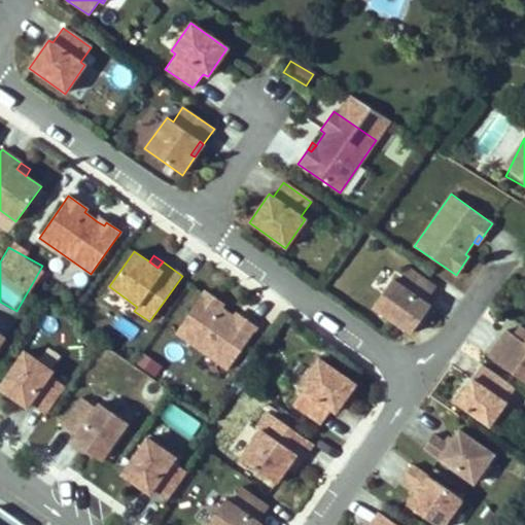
[(396,282),(392,279),(373,308),(410,333),(429,305),(425,302),(434,287),(407,268),(396,282)]
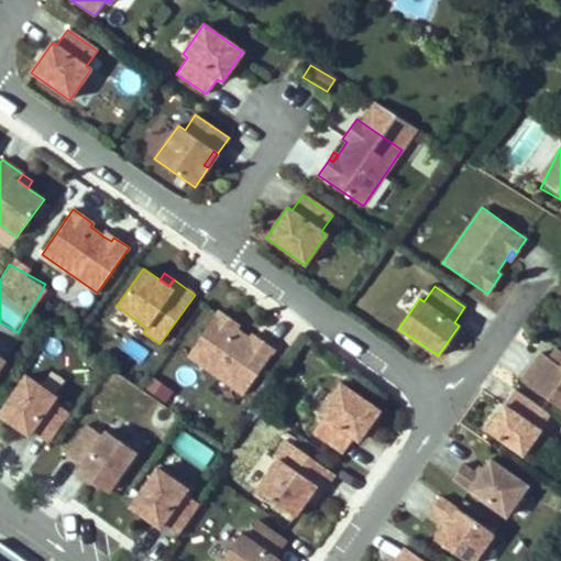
[(243,395),(274,350),(261,340),(257,344),(250,339),(235,329),(239,325),(219,311),(188,355),(243,395)]
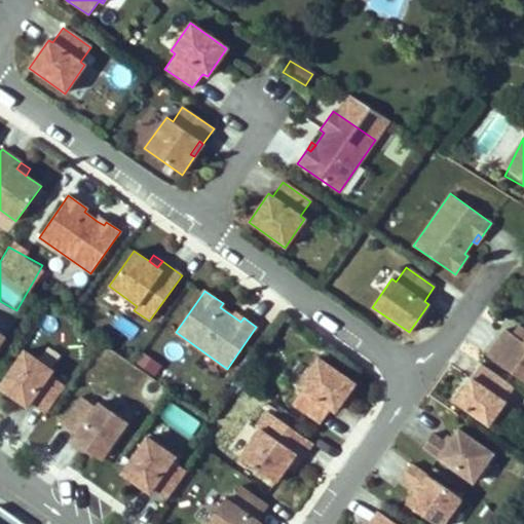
[(240,322),(244,317),(235,312),(233,316),(240,322)]
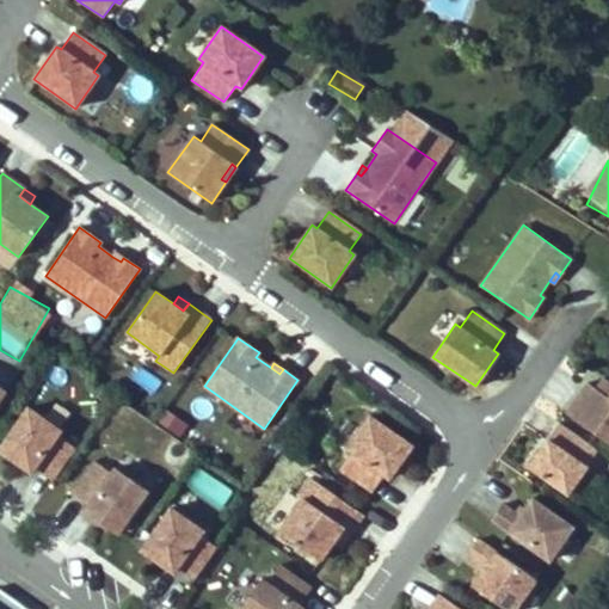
[(596,388),(608,398),(608,397),(608,381),(603,377),(596,388)]
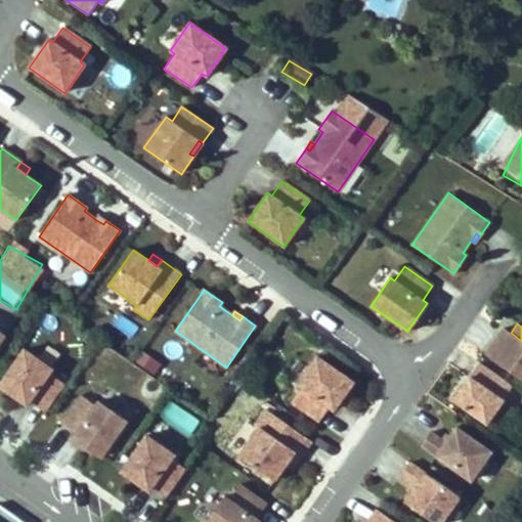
[(504,328),(485,353),(521,380),(521,340),(521,341),(511,333),(504,328)]
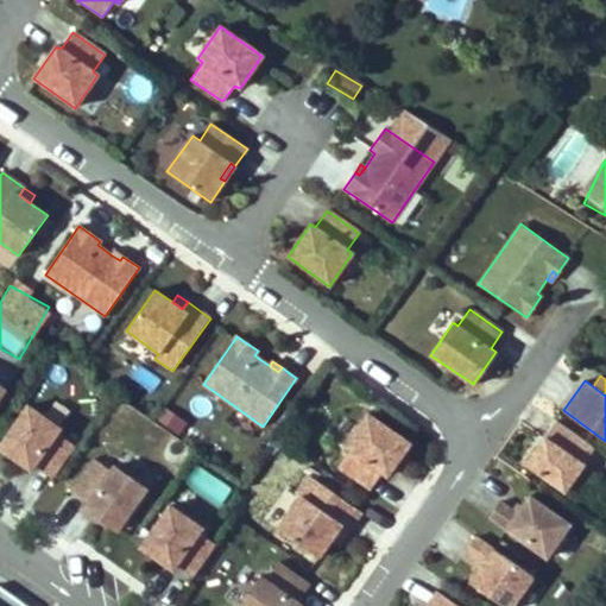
[(57,433),(61,429),(27,405),(0,447),(0,449),(31,471),(35,466),(51,478),(74,446),(57,433)]
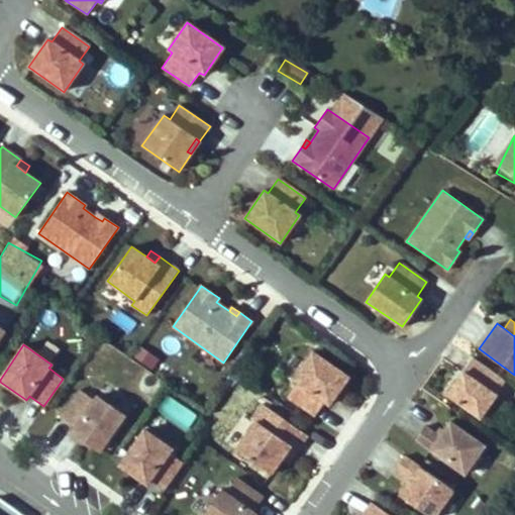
[(313,351),(294,379),(298,382),(288,396),(315,416),(325,401),(329,404),(348,376),(313,351)]
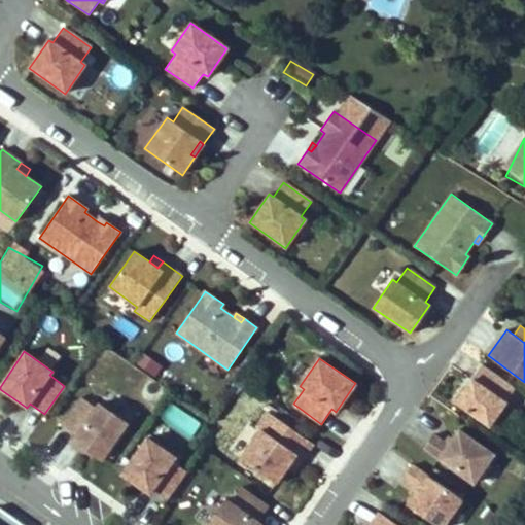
[(455,401),(489,425),(505,403),(471,379),(455,401)]
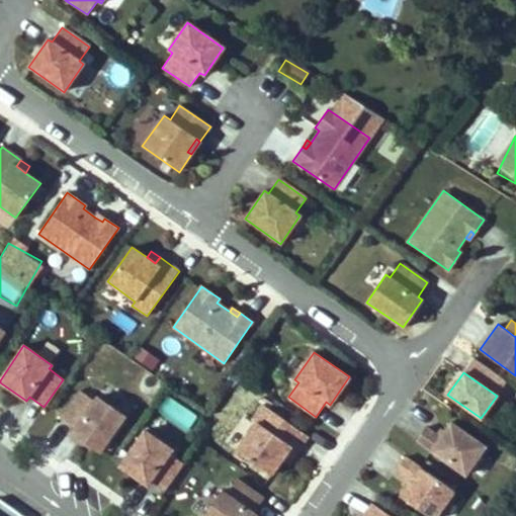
[(125,416),(97,397),(94,401),(80,391),(61,418),(75,428),(72,432),(100,452),(125,416)]
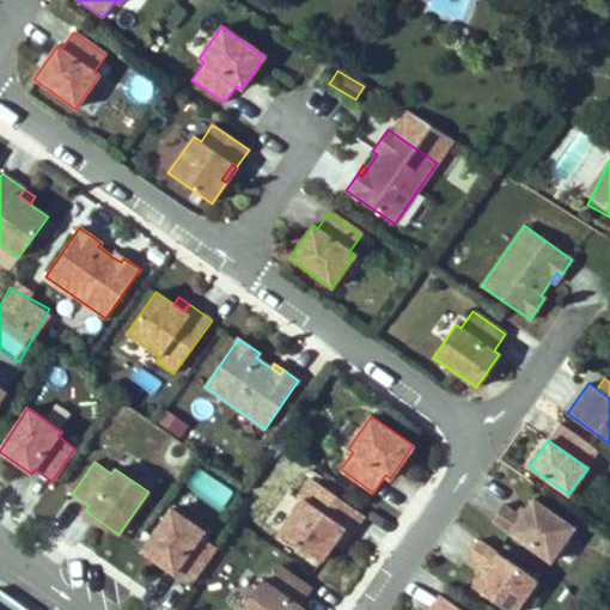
[(348,538),(364,516),(310,477),(298,496),(303,500),(280,532),(321,561),(333,543),(341,532),(348,538)]
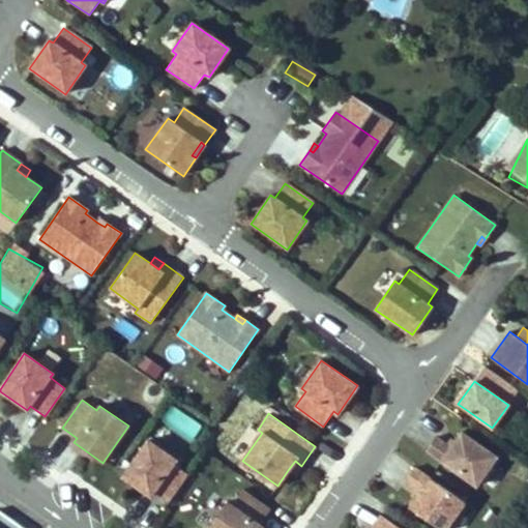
[(476,486),(497,457),(462,432),(451,447),(436,437),(427,450),(476,486)]
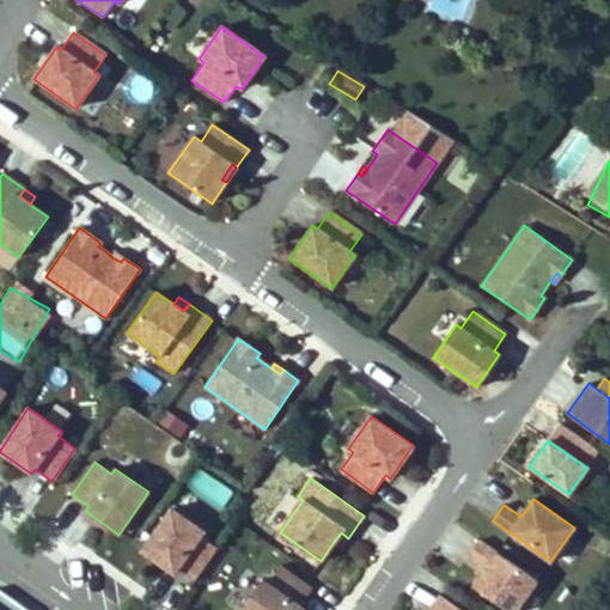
[(200,536),(203,531),(171,508),(141,550),(175,573),(177,568),(194,580),(218,548),(200,536)]
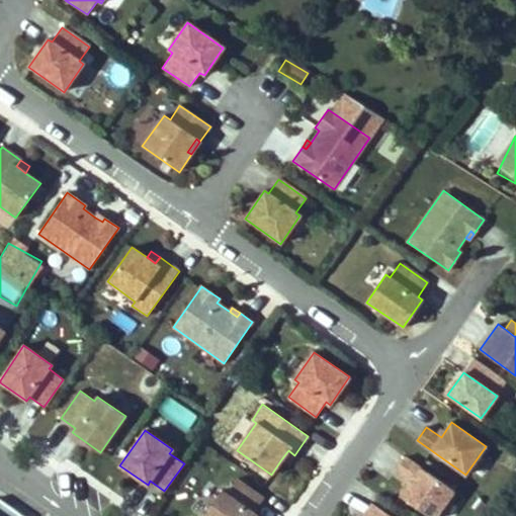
[(288,464),(294,455),(288,450),(281,459),(288,464)]
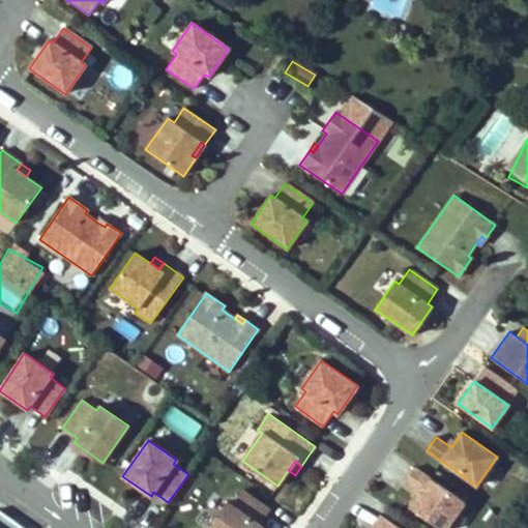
[(409,506),(439,527),(446,527),(465,502),(414,467),(405,480),(420,492),(409,506)]
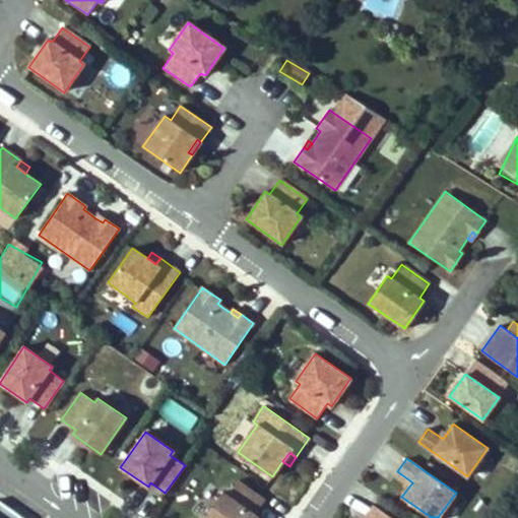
[(228,496),(222,493),(204,517),(259,517),(255,514),(265,500),(238,480),(228,496)]
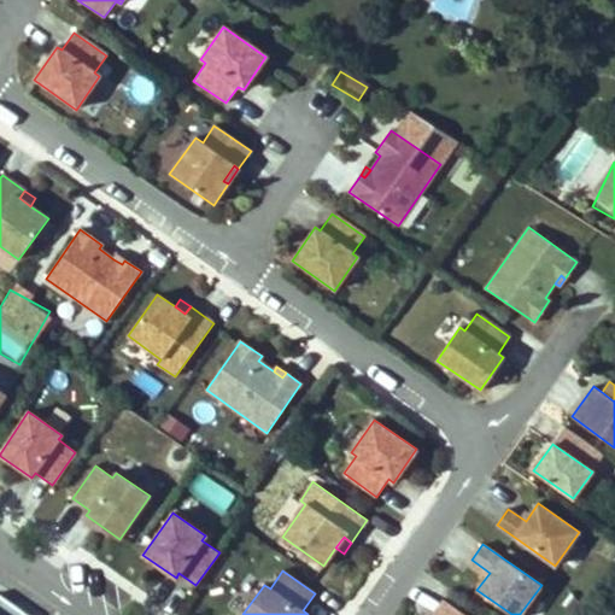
[(29,614),(0,595),(0,614),(29,614)]
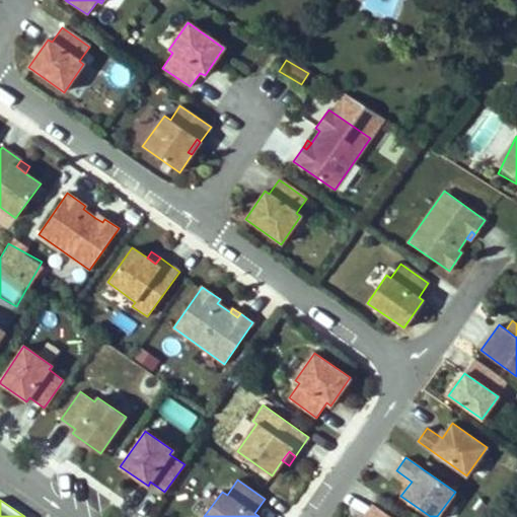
[(391,516),(373,504),(364,516),(391,516)]
